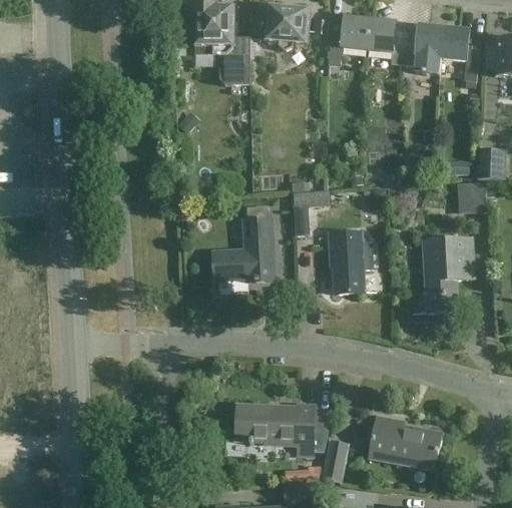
[(251,36),(233,36),(233,5),(216,5),(216,2),(214,0),(198,0),(196,2),(196,54),(220,54),(220,79),(225,84),(250,84),(251,36)]
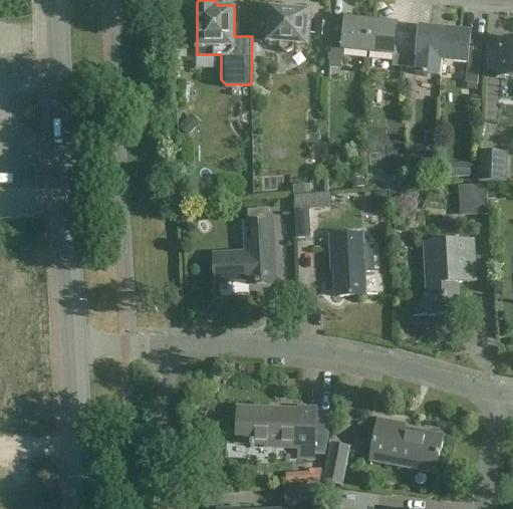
[(293,42),(307,44),(310,8),(270,4),(266,40),(280,41),(280,45),(286,50),(293,46),(293,42)]
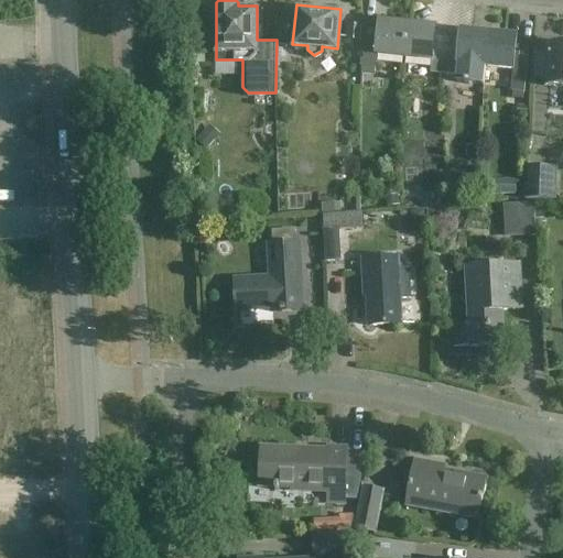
[(404,55),(408,21),(380,18),(379,26),(364,25),(361,51),(364,51),(361,72),(375,73),(377,52),(404,55)]
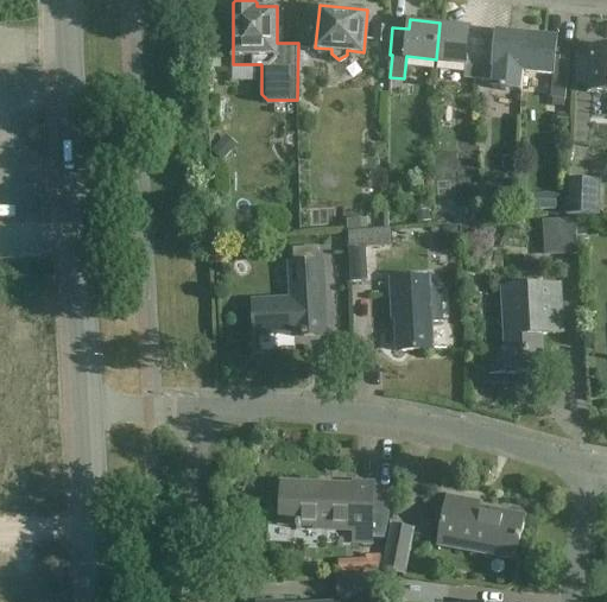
[(375,37),(387,38),(389,21),(377,20),(375,37)]
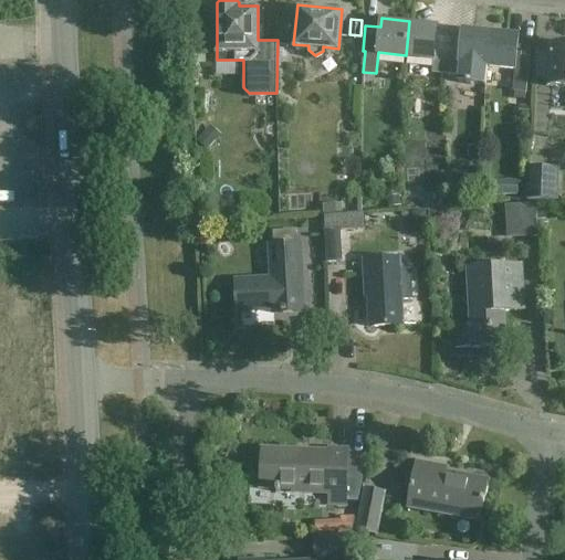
[(446,72),(449,34),(437,33),(438,23),(409,21),(406,55),(433,59),(432,71),(446,72)]
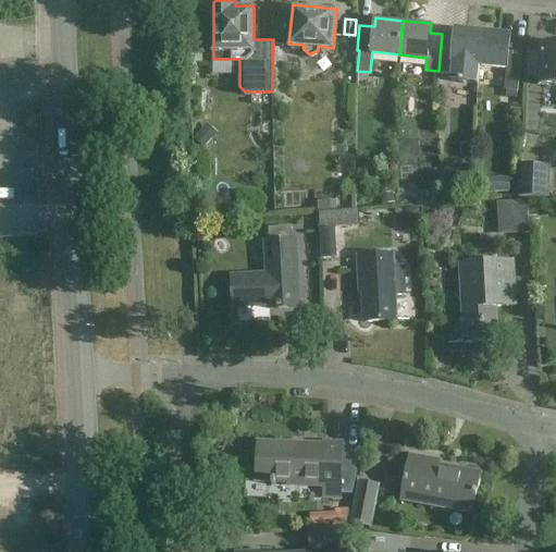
[(480,63),(483,29),(455,26),(454,35),(442,34),(439,71),(451,72),(451,78),(459,78),(459,81),(464,81),(464,80),(478,81),(480,63)]
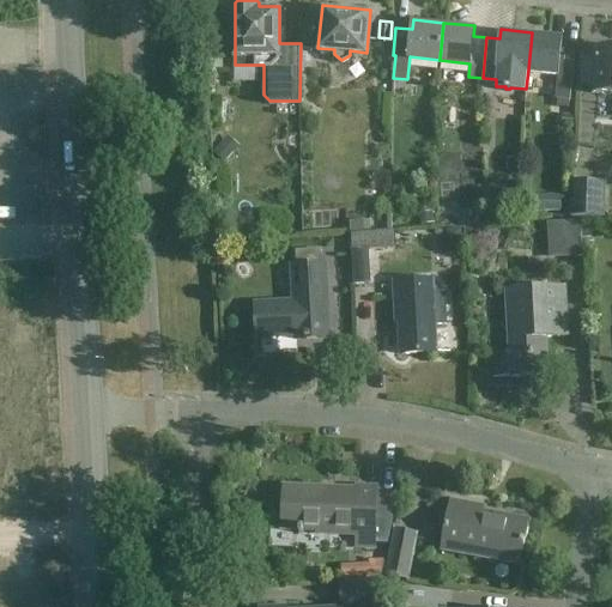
[(532,32),(528,70),(557,72),(555,96),(570,97),(575,47),(562,46),(563,36),(532,32)]
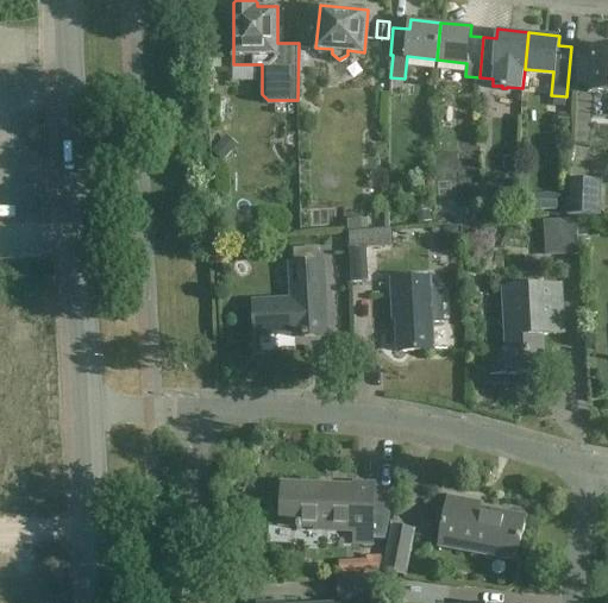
[(607,42),(600,43),(597,45),(594,45),(591,89),(607,89),(607,42)]
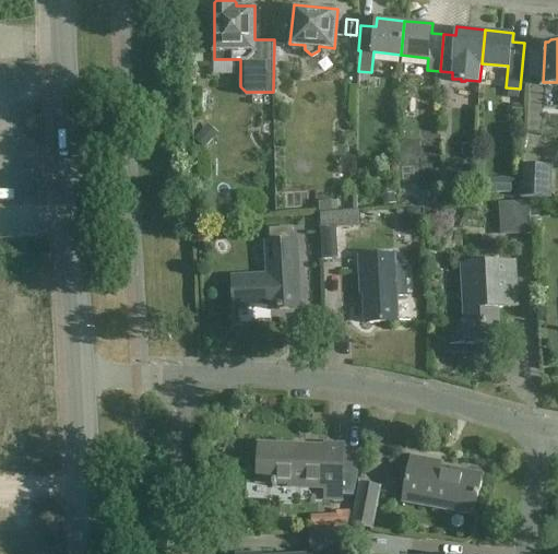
[(550,195),(551,162),(519,161),(518,193),(550,195)]
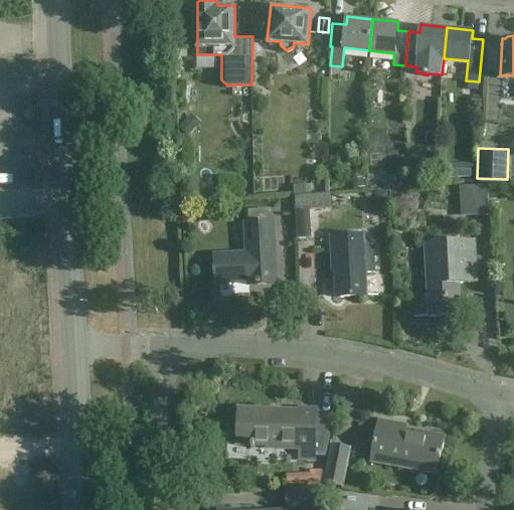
[(446,173),(470,174),(470,160),(447,160),(446,173)]
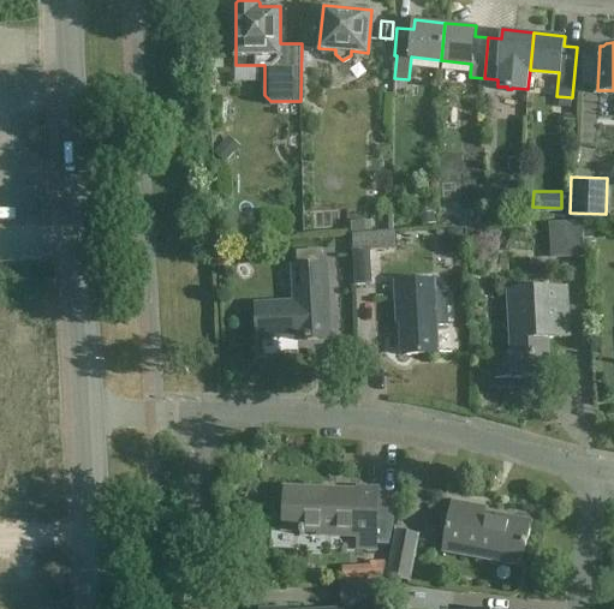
[(553,254),(584,251),(582,218),(550,219),(553,254)]
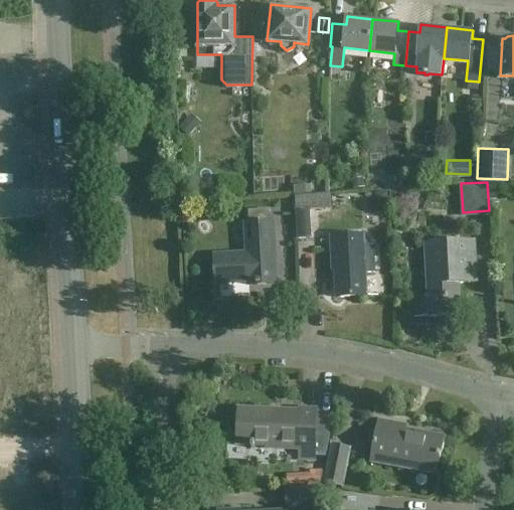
[(306,191),(295,192),(295,202),(307,201),(306,191)]
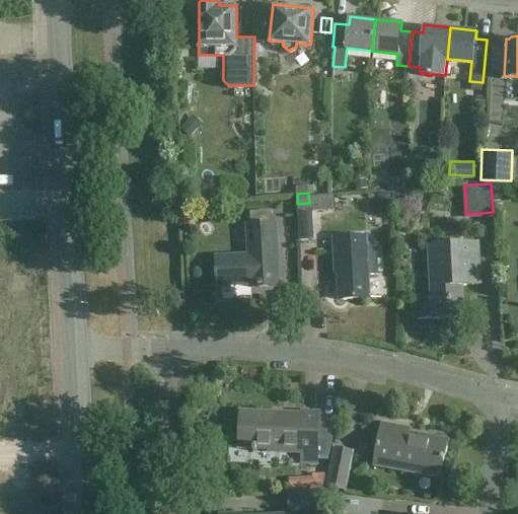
[(313,236),(312,204),(297,205),(299,237),(313,236)]
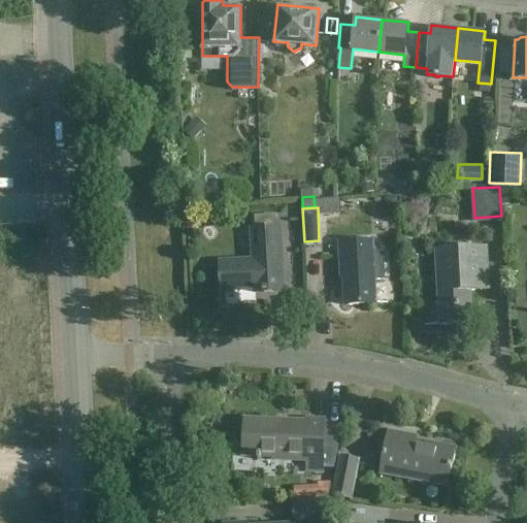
[(281,224),(275,225),(275,210),(253,211),(254,226),(251,226),(252,256),(219,258),(221,287),(254,286),(254,289),(284,288),(281,224)]
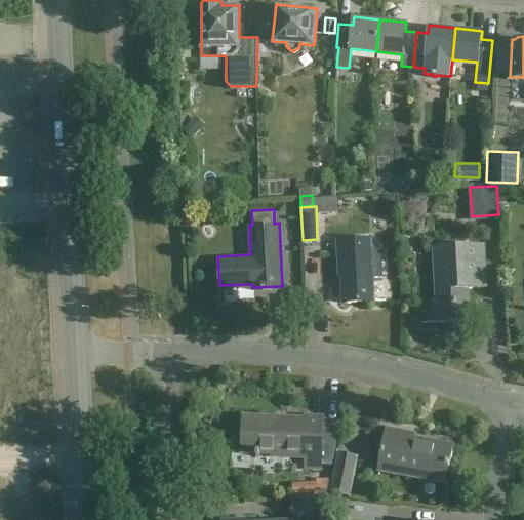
[(343,274),(344,301),(374,298),(370,235),(337,237),(339,274),(343,274)]
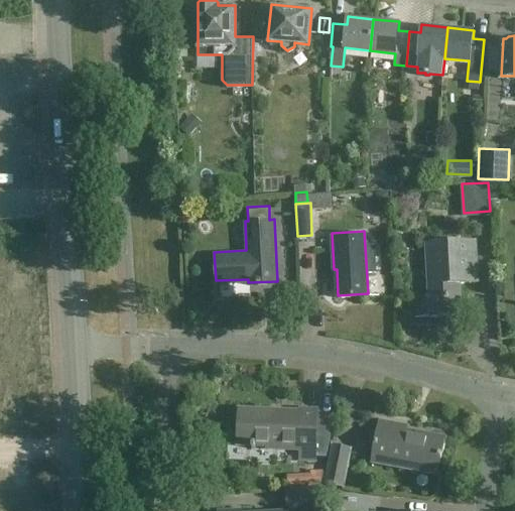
[(424,241),(429,313),(462,311),(460,281),(478,279),(475,238),(424,241)]
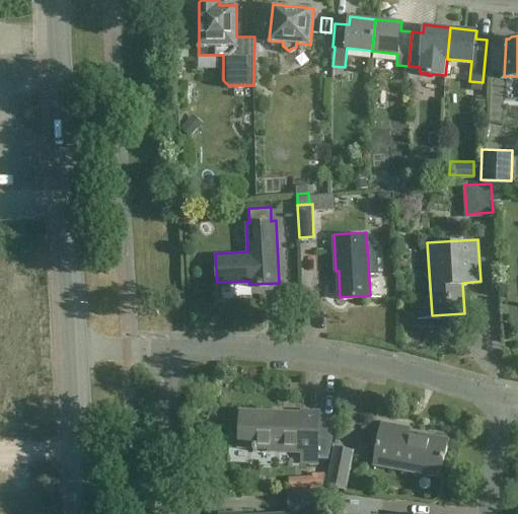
[(227,286),(227,300),(256,298),(255,285),(227,286)]
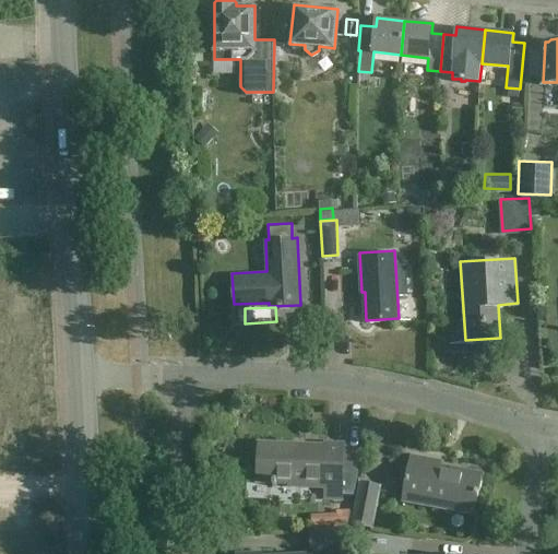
[(276,483),(276,476),(289,478),(289,481),(323,482),(323,495),(341,496),(344,443),(325,441),(325,444),(260,440),(258,478),(247,478),(246,494),(265,495),(265,479),(273,479),(272,483),(276,483)]
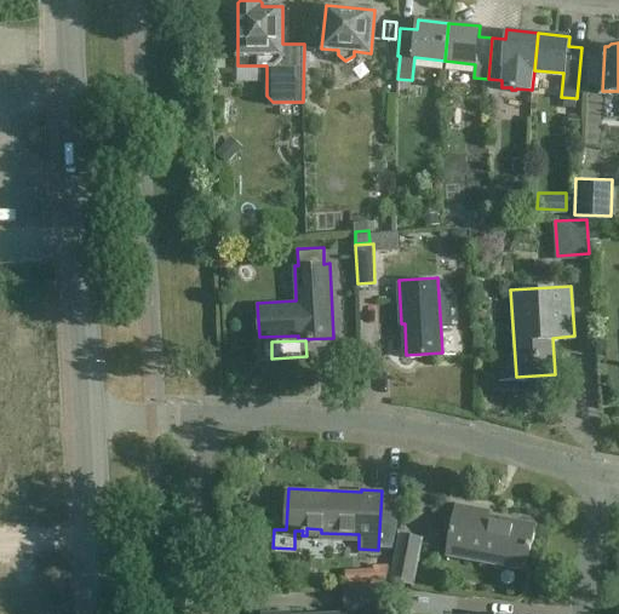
[(457,500),(447,554),(526,567),(534,521),(488,512),(488,506),(457,500)]
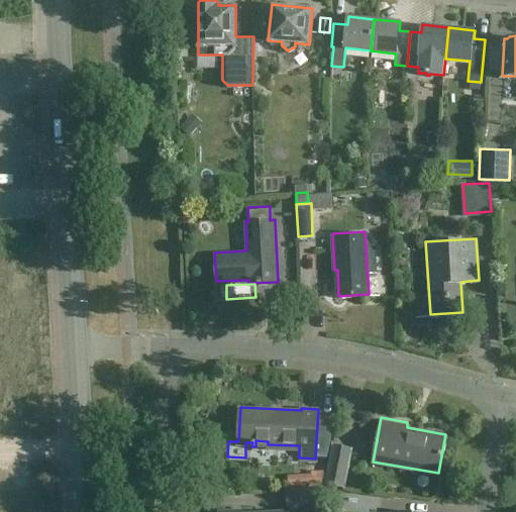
[(331,441),(323,482),(343,486),(351,445),(331,441)]
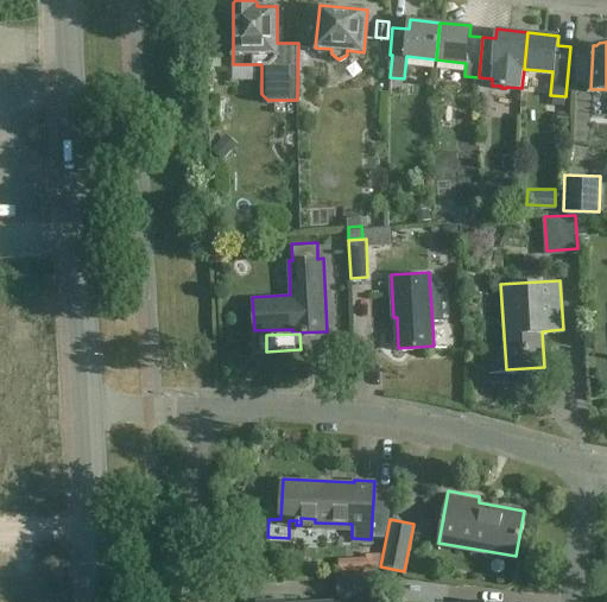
[(378,570),(337,572),(340,595),(379,593),(378,570)]
